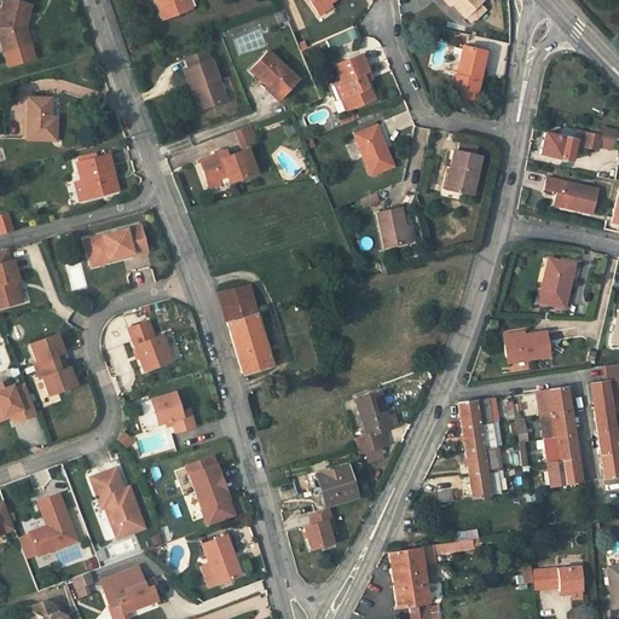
[(21,29),(25,28),(30,5),(9,0),(4,0),(0,17),(0,38),(4,52),(25,46),(21,29)]
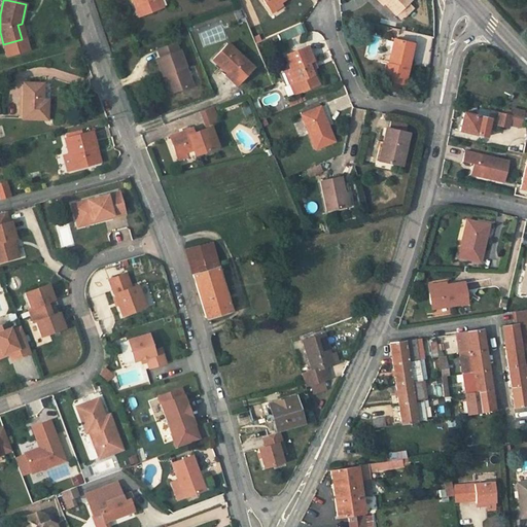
[(134,0),(136,4),(139,3),(144,14),(164,7),(160,0),(134,0)]
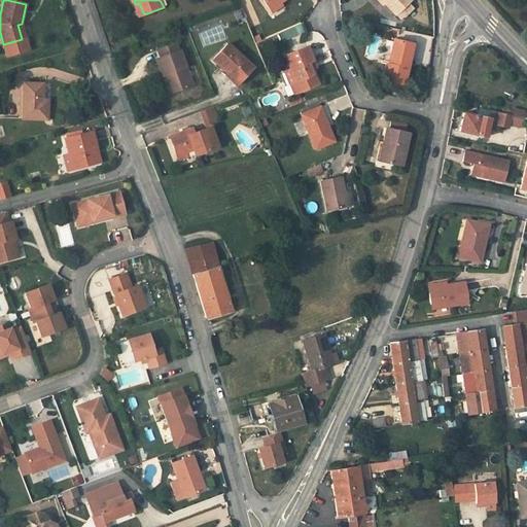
[(262,0),(270,9),(280,2),(283,0),(262,0)]
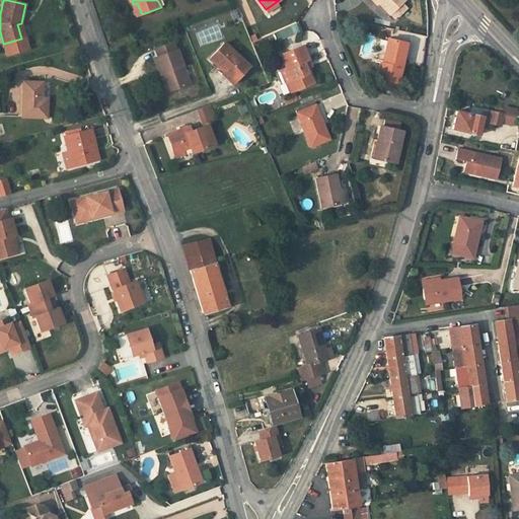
[(376,0),(390,14),(392,12),(402,3),(404,0),(376,0)]
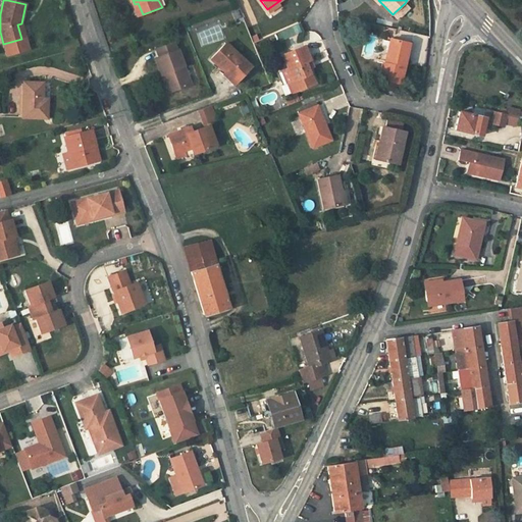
[(277,2),(267,9),(269,12),(279,5),(277,2)]
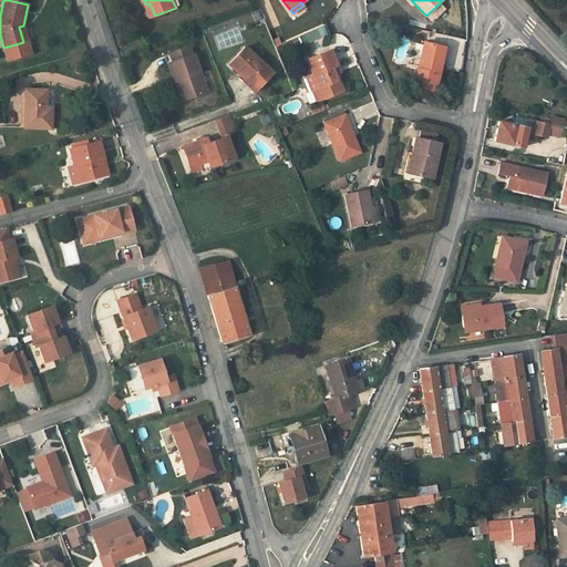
[(440,3),(429,13),(434,19),(445,8),(440,3)]
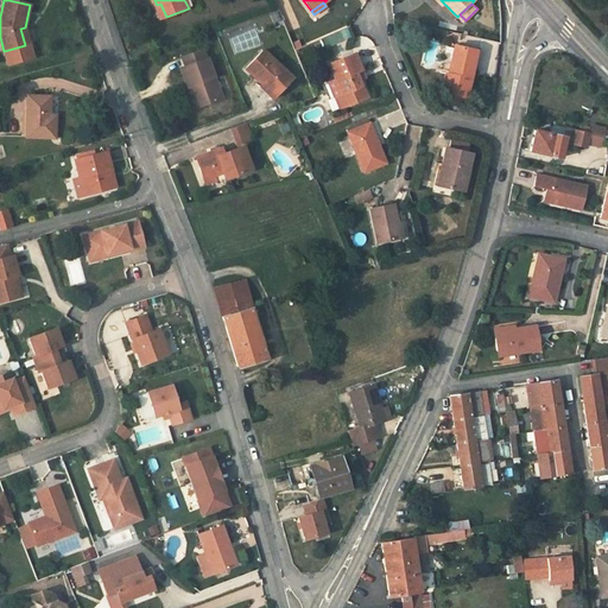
[(25,45),(4,51),(7,64),(33,57),(30,44),(29,44),(25,45)]
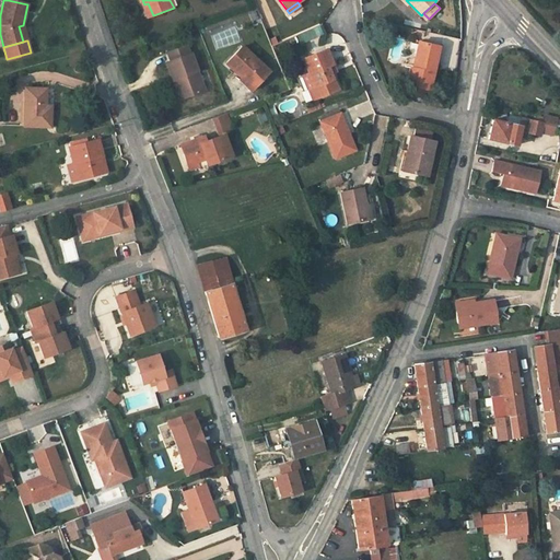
[(418,41),(415,56),(419,60),(418,68),(413,67),(410,67),(406,85),(429,90),(439,46),(418,41)]
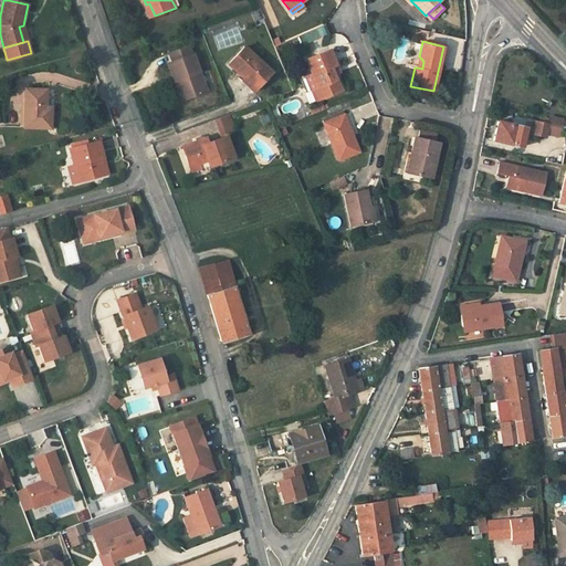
[(168,63),(175,82),(179,80),(186,100),(207,92),(194,54),(191,55),(188,46),(169,53),(171,62),(168,63)]
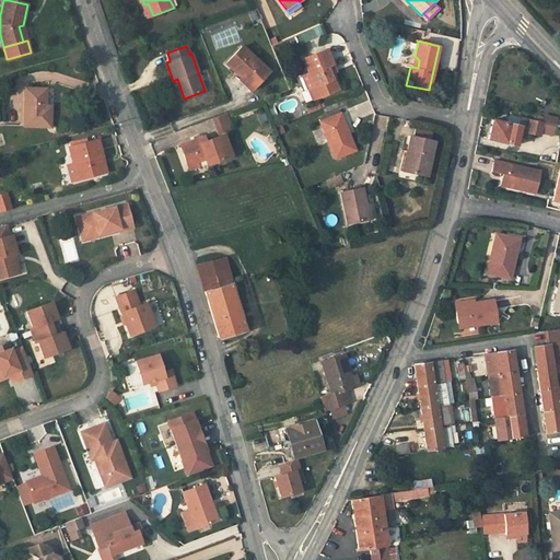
[(245,76),(256,86),(270,71),(242,46),(225,63),(242,79),(245,76)]
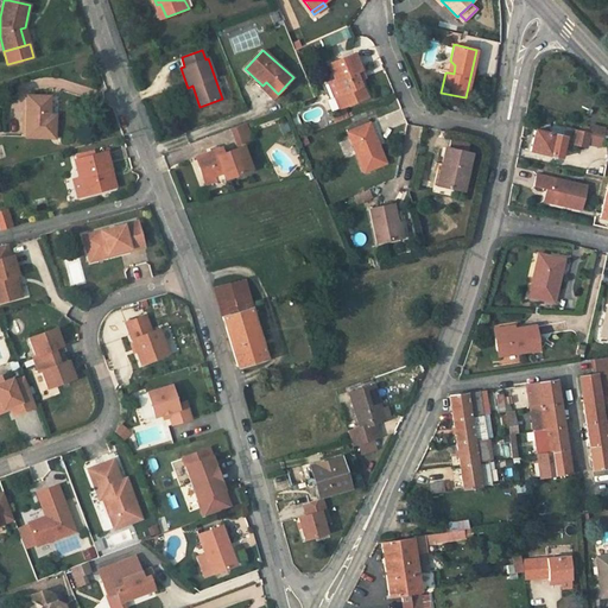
[(342,95),(335,97),(340,107),(365,96),(358,78),(354,71),(360,69),(354,55),(329,65),(336,81),(342,95)]
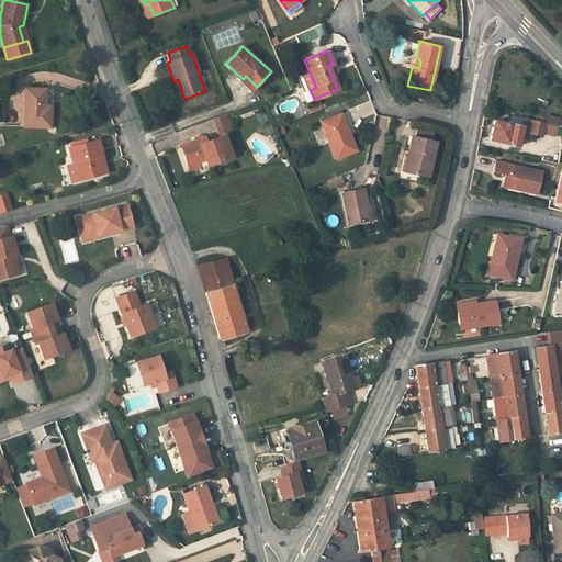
[(420,60),(416,56),(409,58),(408,64),(416,65),(415,67),(419,68),(420,60)]
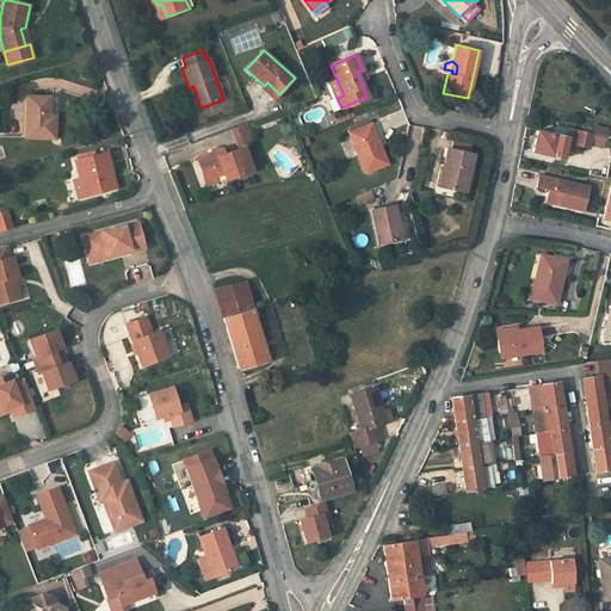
[(344,96),(338,81),(331,84),(335,97),(337,98),(344,96)]
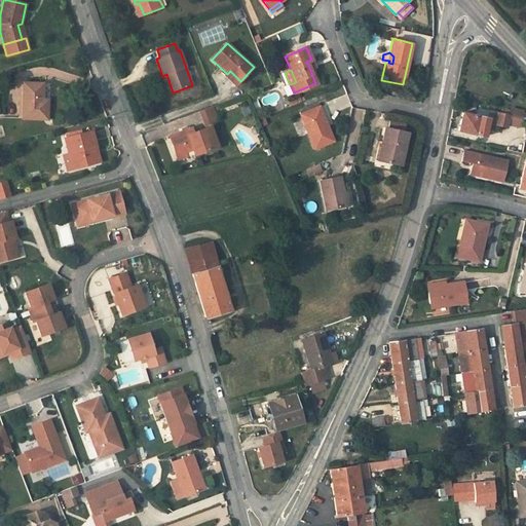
[(230,71),(227,74),(226,75),(236,85),(240,81),(230,71)]
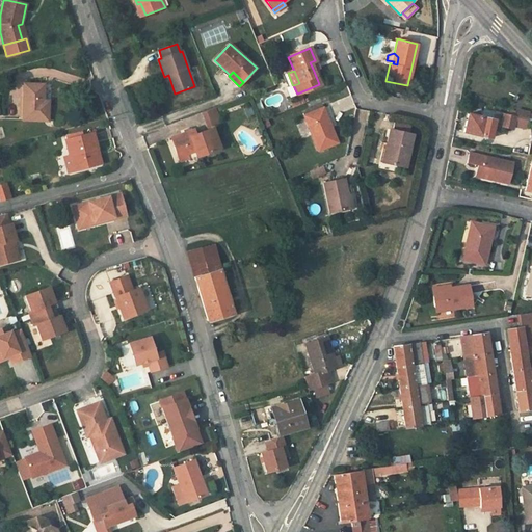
[(292,84),(288,73),(284,75),(288,85),(292,84)]
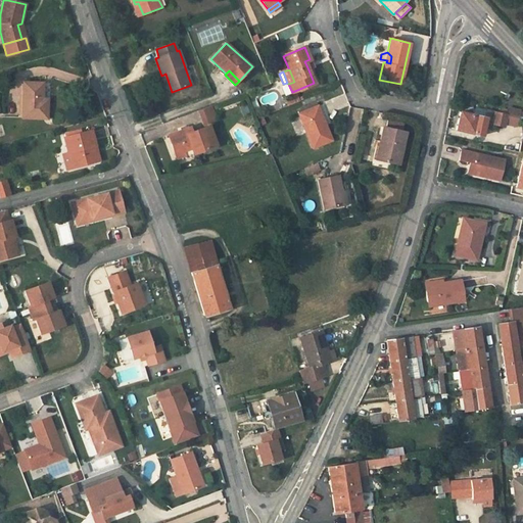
[(165,74),(161,76),(169,93),(172,92),(165,74)]
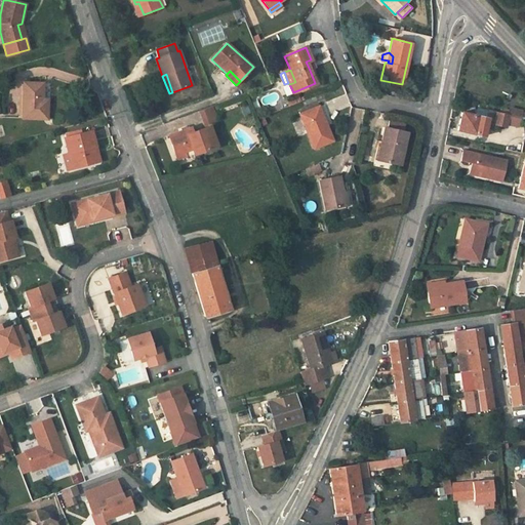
[(43,84),(24,83),(23,118),(47,119),(48,99),(43,99),(43,84)]
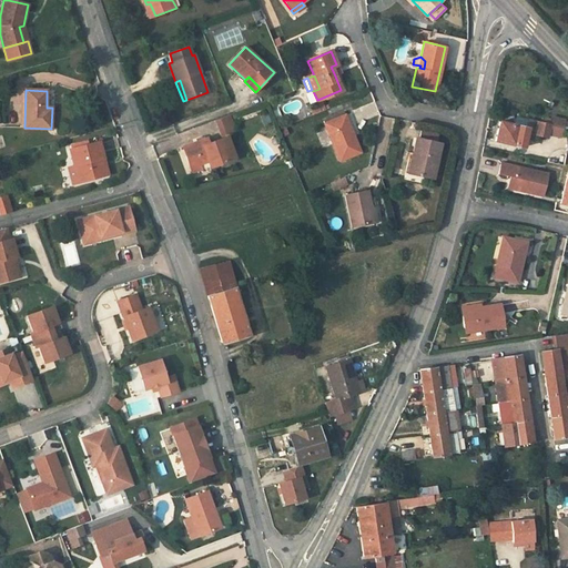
[(327,105),(324,108),(322,102),(315,105),(316,110),(312,112),(313,114),(328,109),(327,105)]
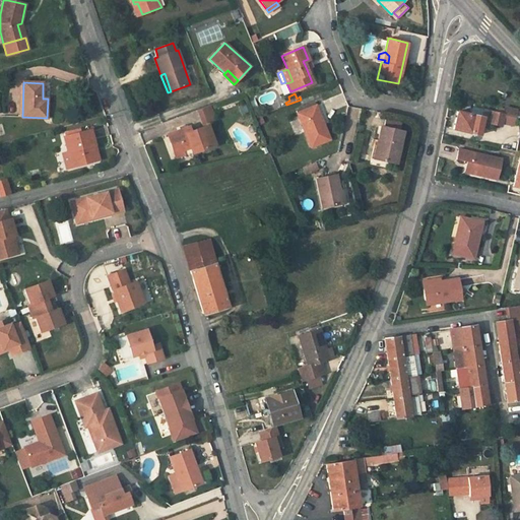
[(316,106),(297,114),(311,147),(330,139),(316,106)]
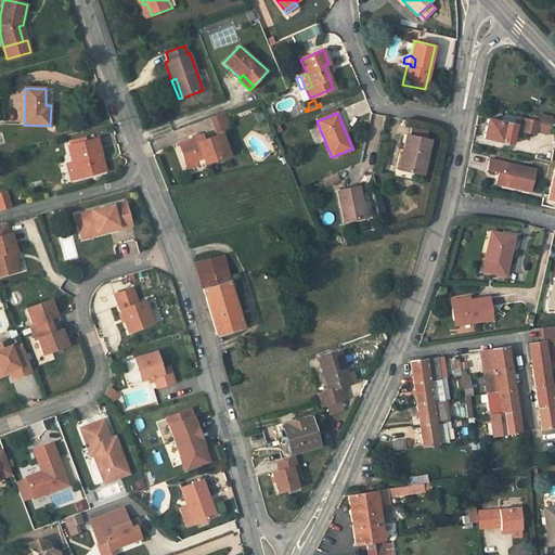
[(549,134),(552,119),(539,115),(537,123),(518,118),(516,126),(488,119),(485,138),(512,144),(514,134),(521,137),(523,131),(534,134),(536,131),(549,134)]
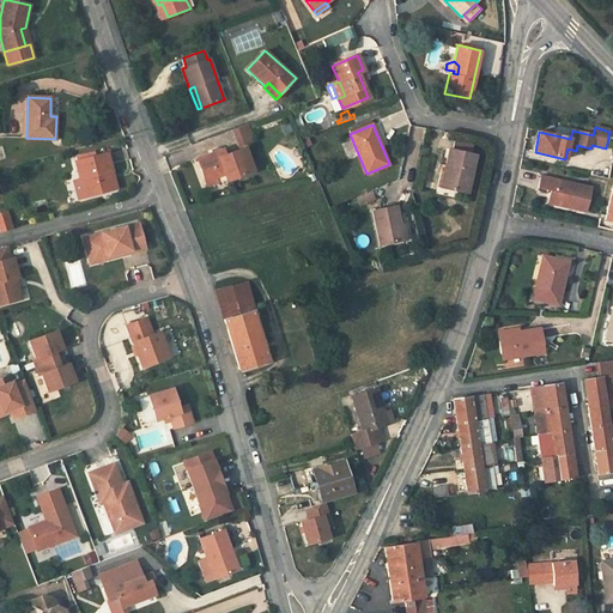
[(205,180),(216,176),(224,174),(228,180),(254,170),(244,146),(225,155),(223,149),(196,159),(205,180)]
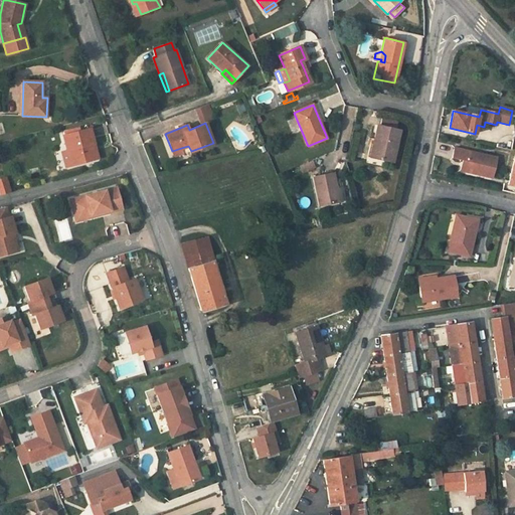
[(376,125),(372,144),(376,145),(373,159),(391,163),(399,130),(376,125)]
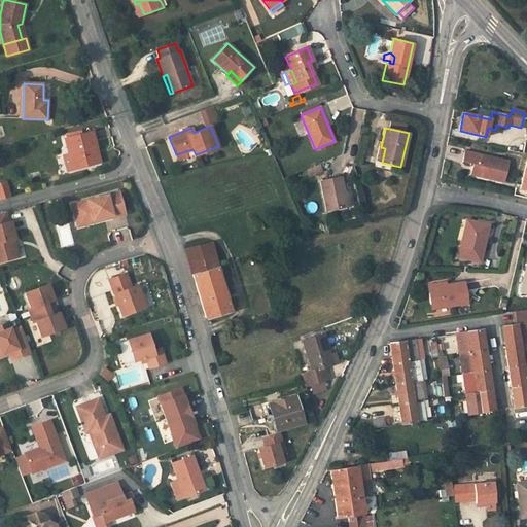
[(94,148),(96,147),(92,132),(65,139),(69,154),(65,156),(68,171),(100,162),(97,152),(95,152),(94,148)]
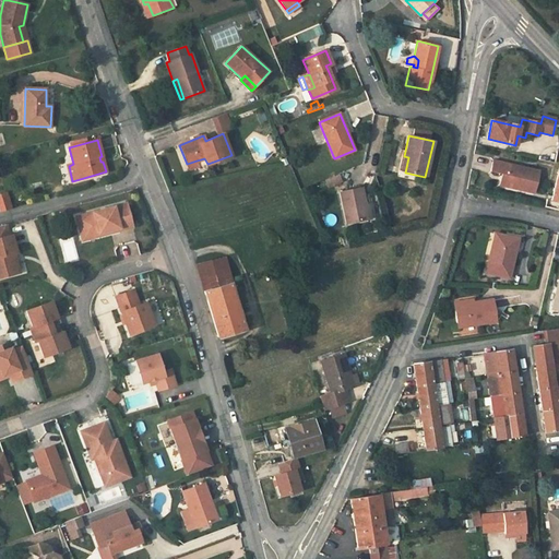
[(397,170),(405,173),(408,157),(404,156),(402,156),(397,170)]
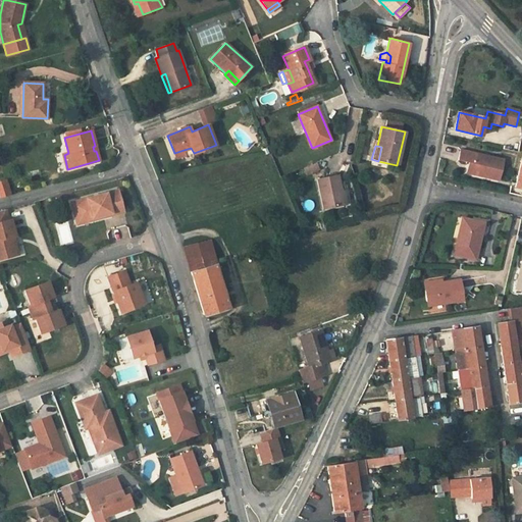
[(503,159),(460,149),(458,159),(468,162),(473,163),(471,173),(498,179),(503,159)]
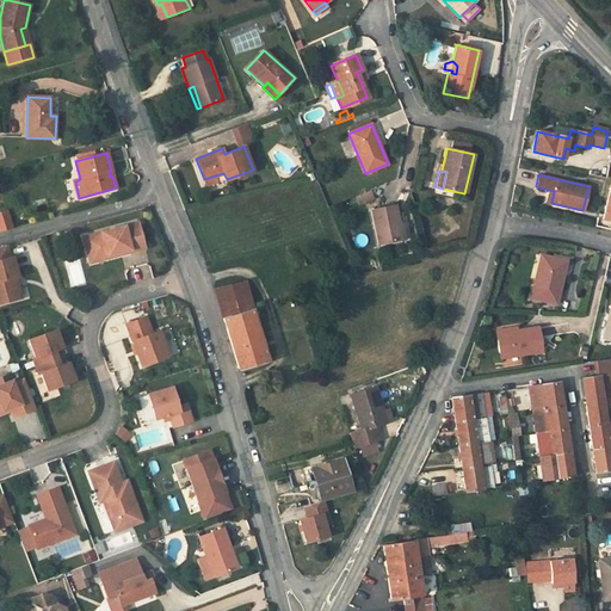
[(358,204),(371,199),(369,192),(356,197),(358,204)]
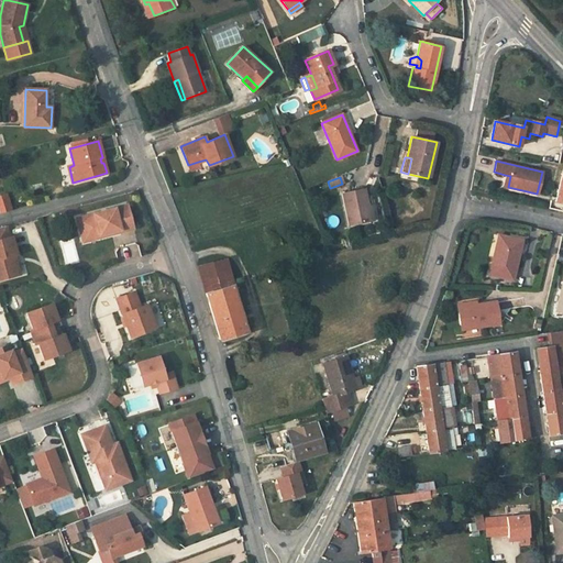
[(364,189),(341,194),(348,227),(371,221),(364,189)]
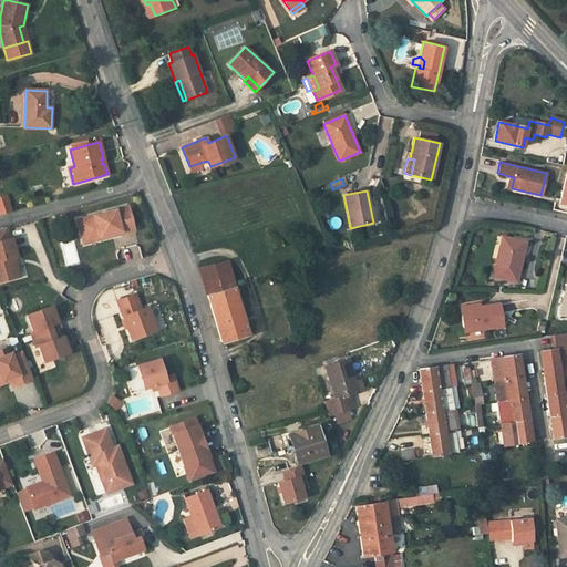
[(0,214),(10,213),(6,198),(0,199),(0,214)]
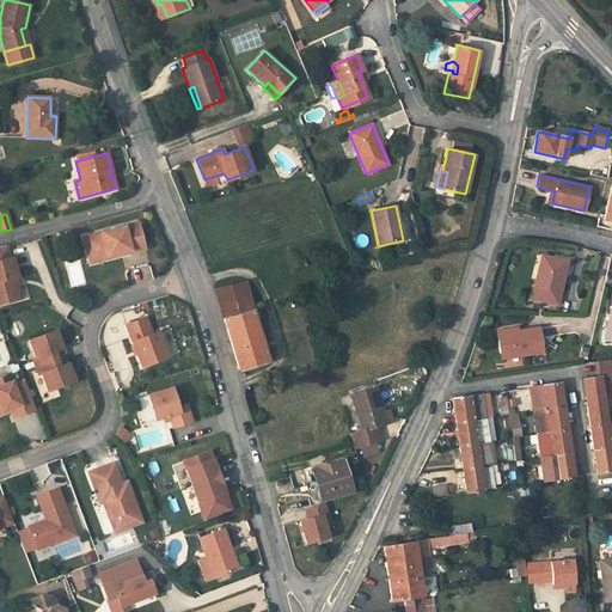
[(90,237),(97,259),(132,250),(132,254),(146,250),(139,224),(90,237)]
